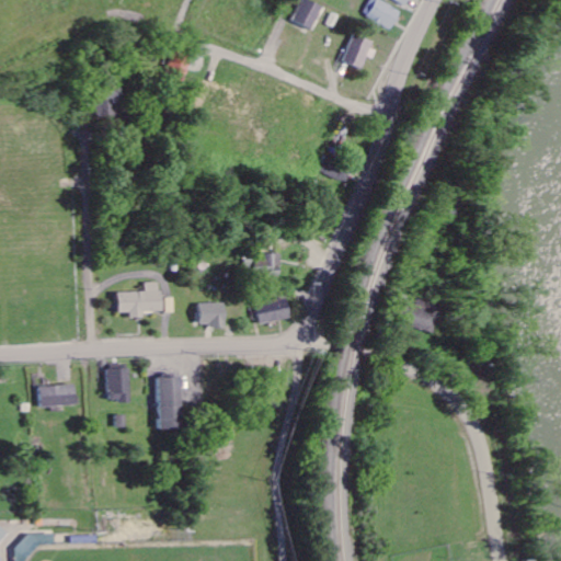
[(311,30),(321,7),(307,0),(300,0),(292,21),(311,30)]
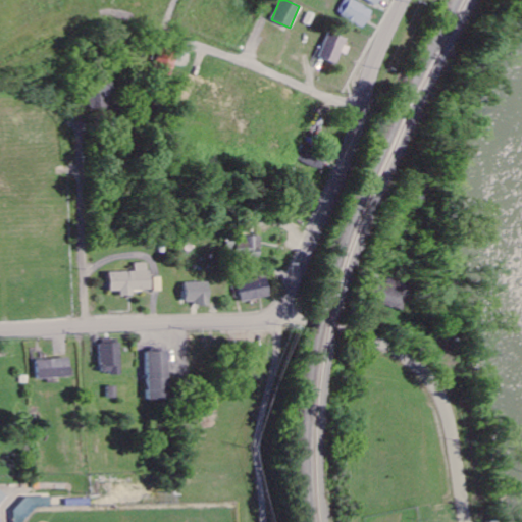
[(363,30),(373,12),(353,0),(346,0),(337,13),(363,30)]
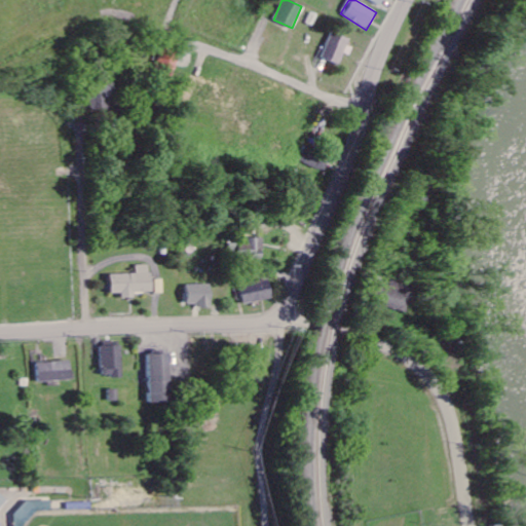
[(347,54),(352,41),(332,33),(322,58),(339,65),(344,53),(347,54)]
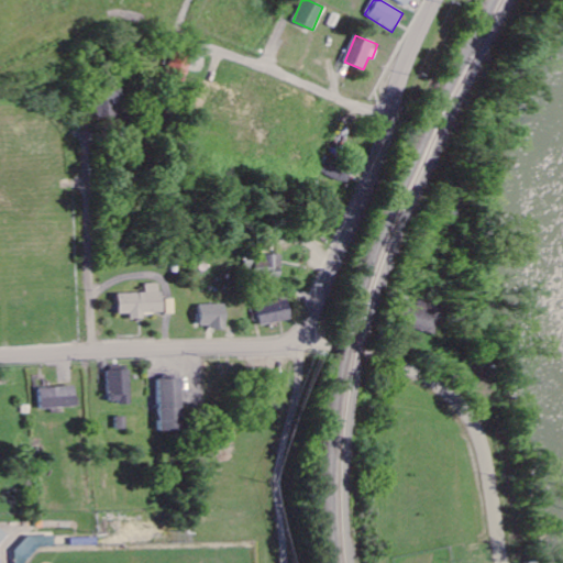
[(99,116),(123,114),(121,87),(97,88),(99,116)]
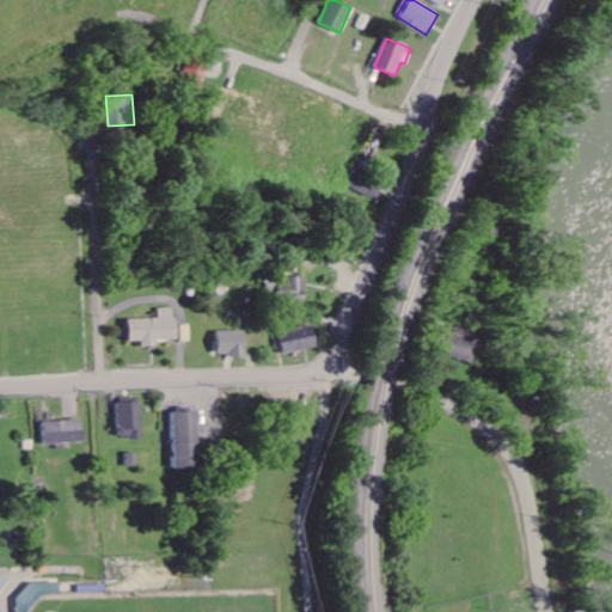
[(356,190),(381,200),(386,184),(361,175),(356,190)]
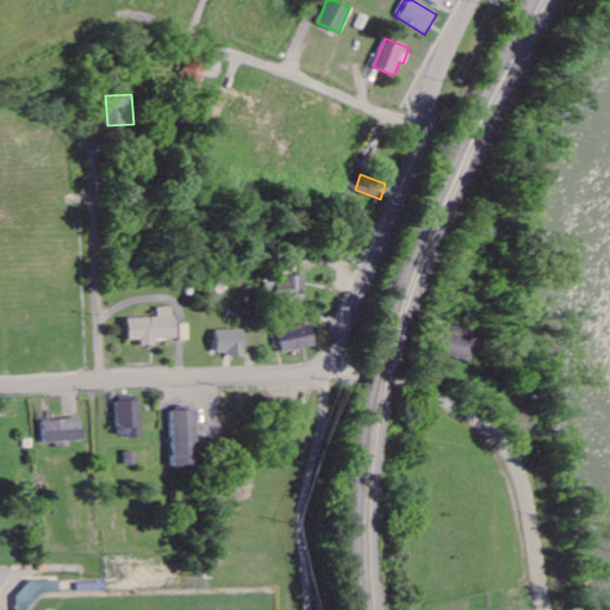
[(306,302),(306,277),(285,277),(285,302),(306,302)]
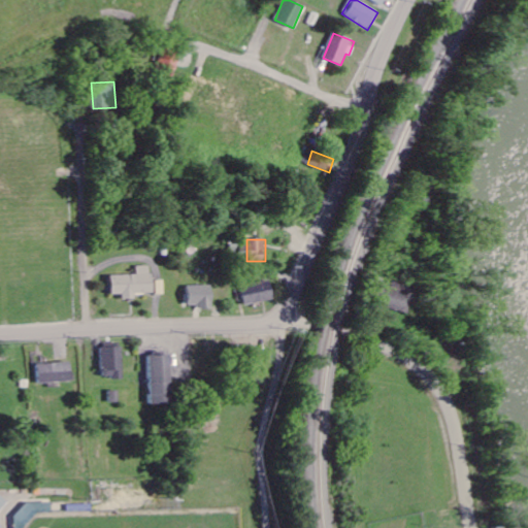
[(112,295),(123,295),(123,299),(135,299),(135,294),(153,294),(152,266),(137,267),(137,275),(112,275),(112,295)]
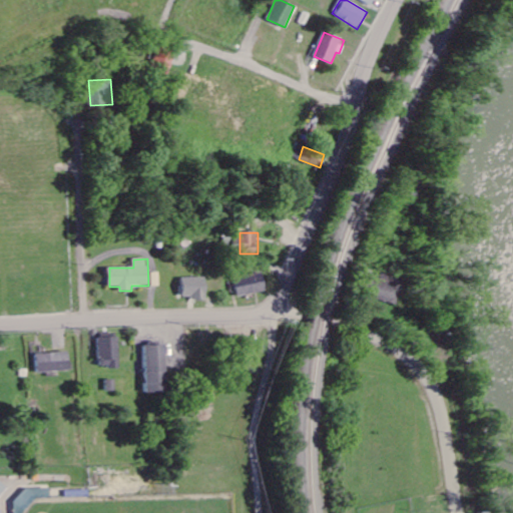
[(239,298),(269,291),(265,273),(235,280),(239,298)]
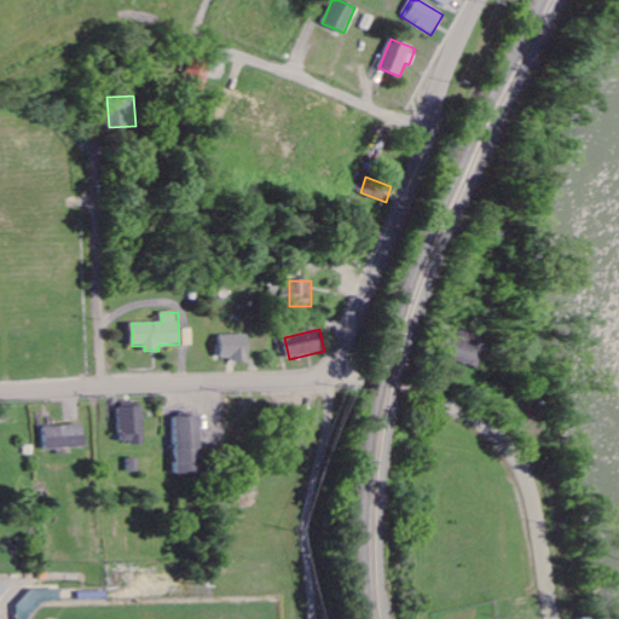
[(192,330),(183,330),(184,346),(192,346),(192,330)]
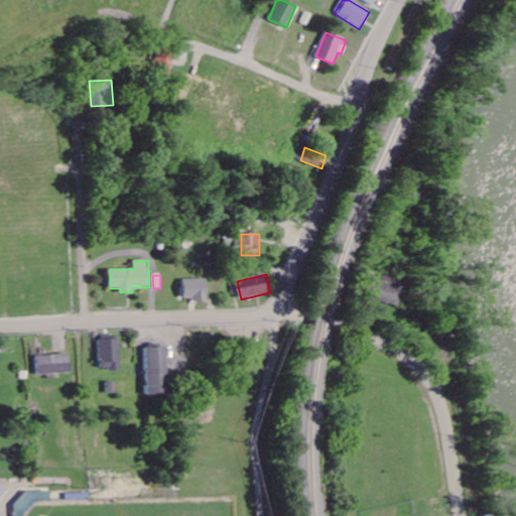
[(401,305),(406,280),(386,275),(385,281),(378,280),(373,299),(401,305)]
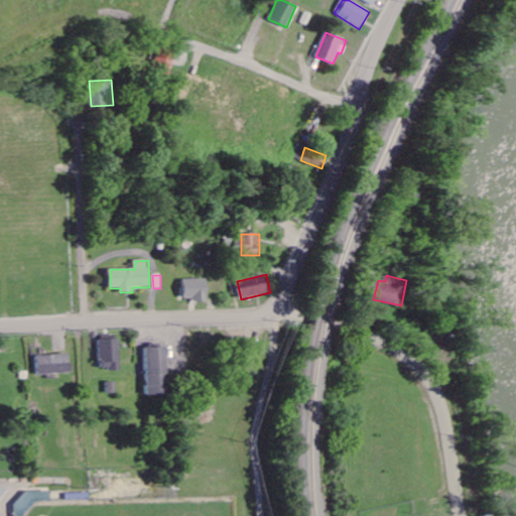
[(184,301),(209,300),(208,279),(184,280),(184,301)]
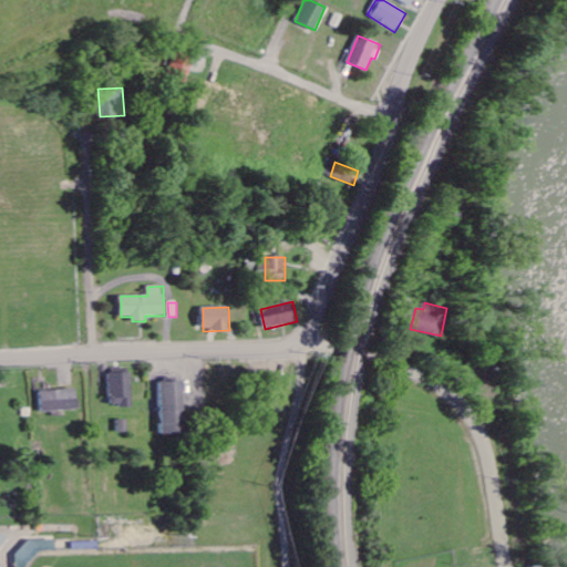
[(132,373),(110,373),(111,406),(133,406),(132,373)]
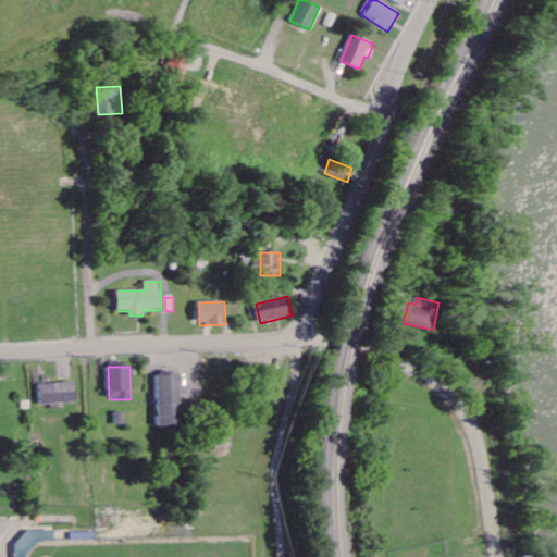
[(159,375),(160,426),(182,425),(181,374),(159,375)]
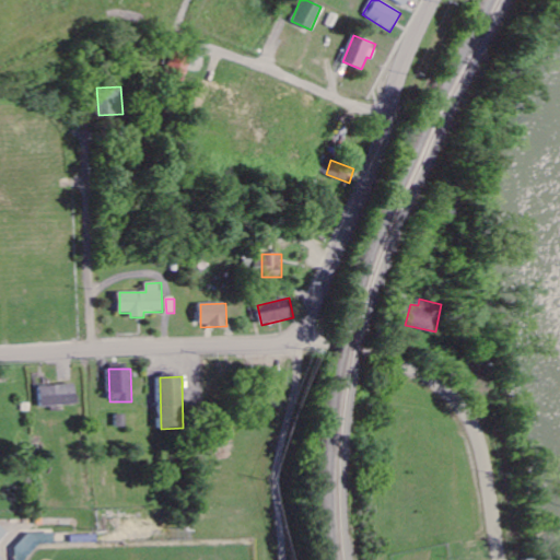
[(78,405),(77,385),(41,386),(42,407),(78,405)]
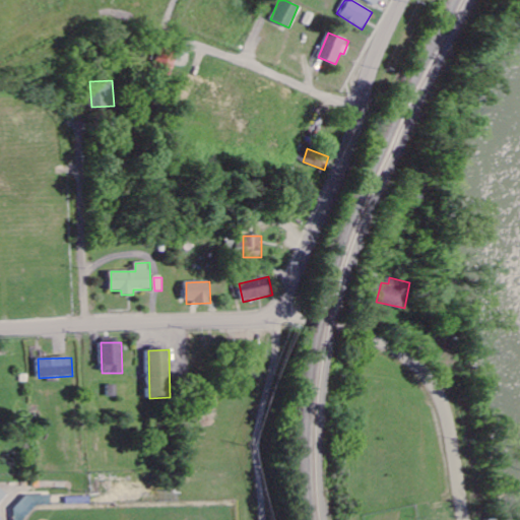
[(109,397),(118,397),(117,385),(108,386),(109,397)]
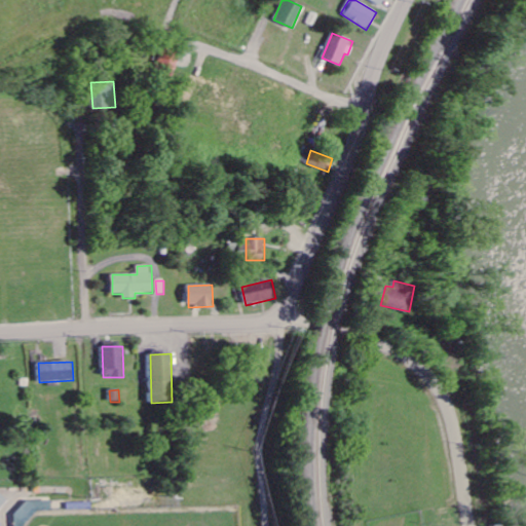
All buildings are outlined.
